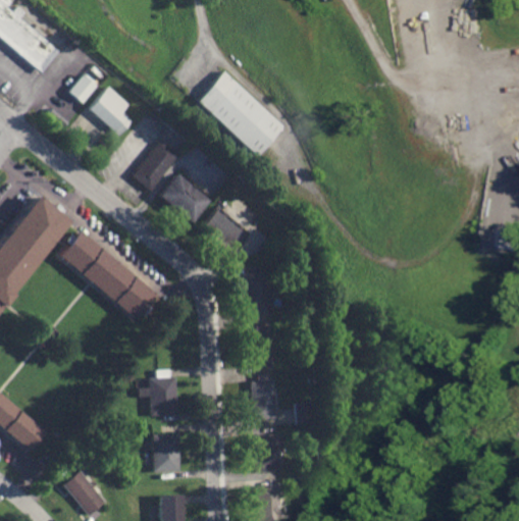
[(0,0),(60,51),(42,74),(0,39),(0,0)]
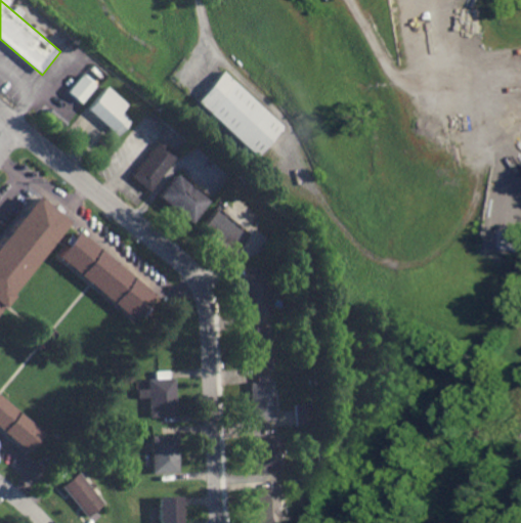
[(289,126),(225,71),(199,101),(261,157),(289,126)]
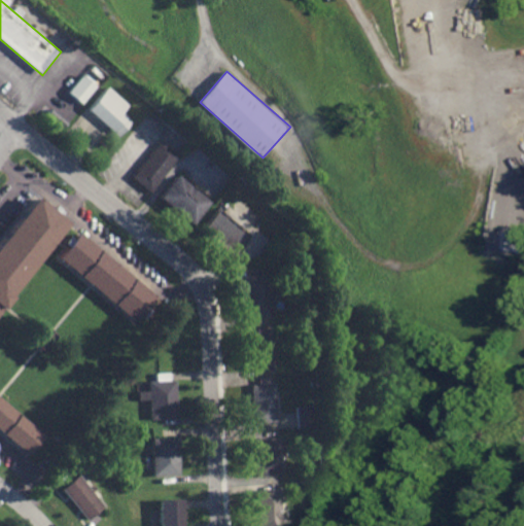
[(84,104),(99,86),(85,74),(70,93),(84,104)]
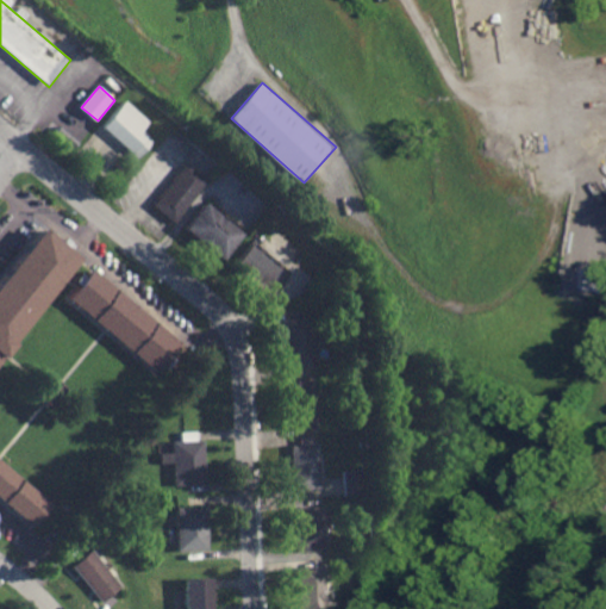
[(151,122),(127,100),(104,128),(141,159),(156,141),(144,130),(151,122)]
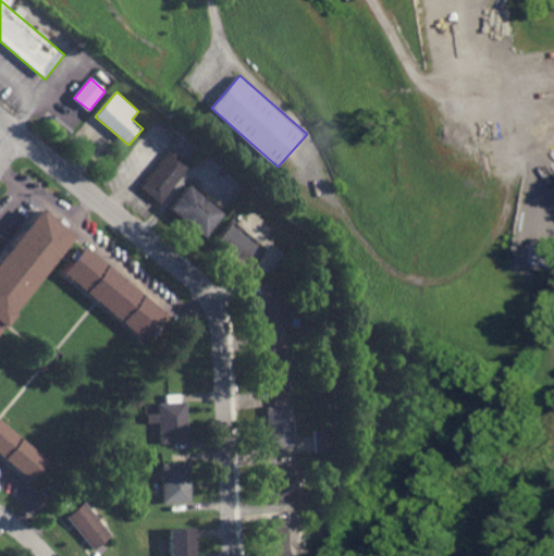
[(161,204),(194,165),(174,149),(142,188),(161,204)]
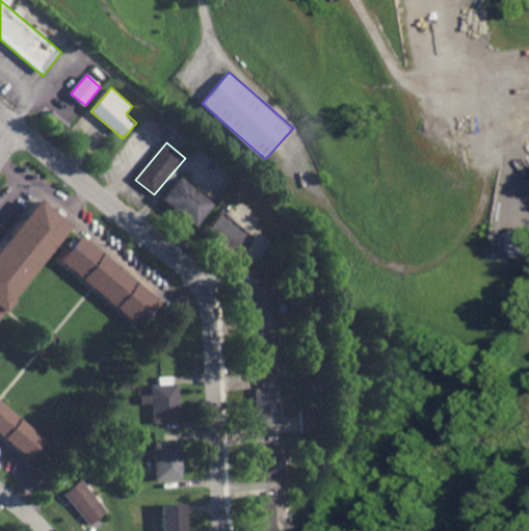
[(162,200),(195,228),(214,204),(181,177),(162,200)]
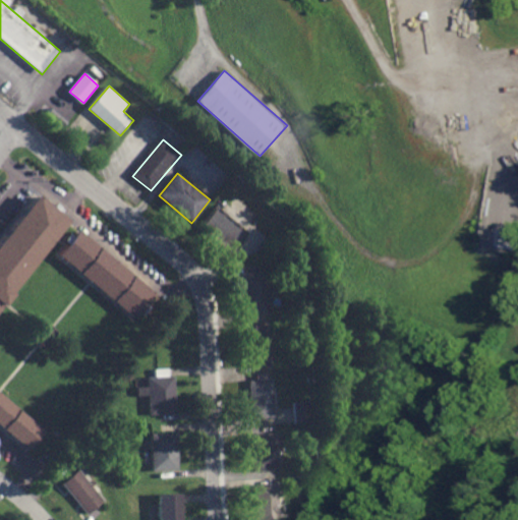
[(0,305),(66,219),(33,194),(0,237),(0,305)]
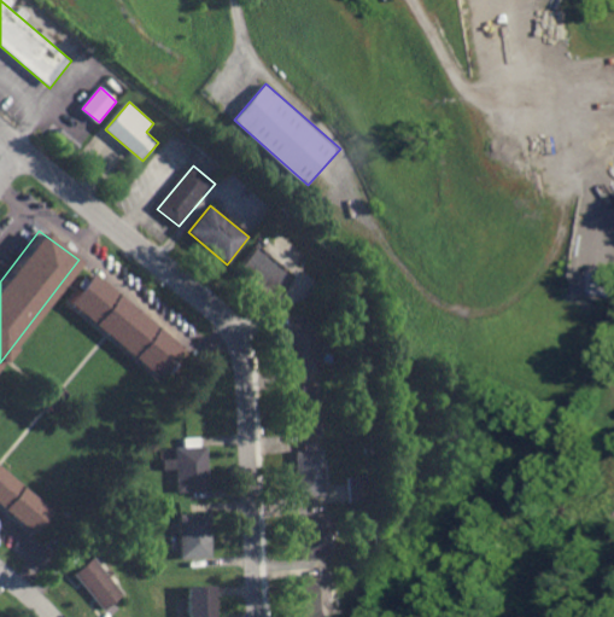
[(294,280),(258,248),(238,271),(274,303),(294,280)]
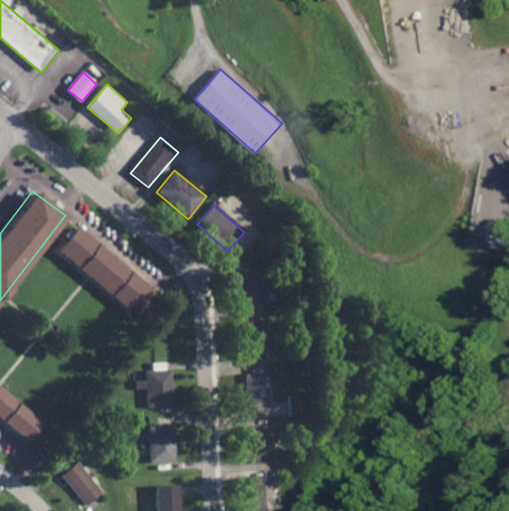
[(153,287),(75,226),(54,252),(132,313),(153,287)]
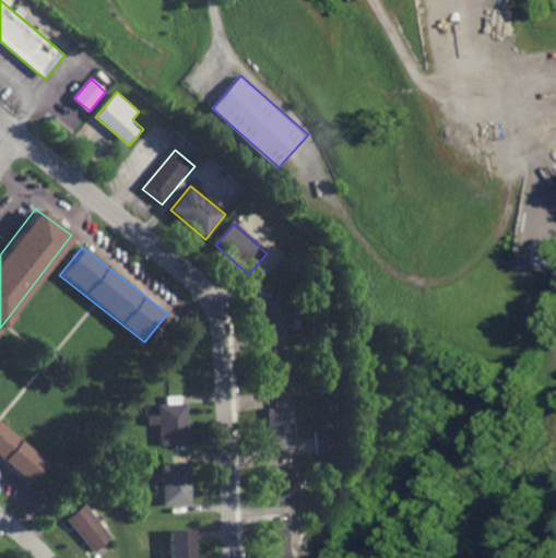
[(267,339),(291,335),(284,291),(261,293),(267,339)]
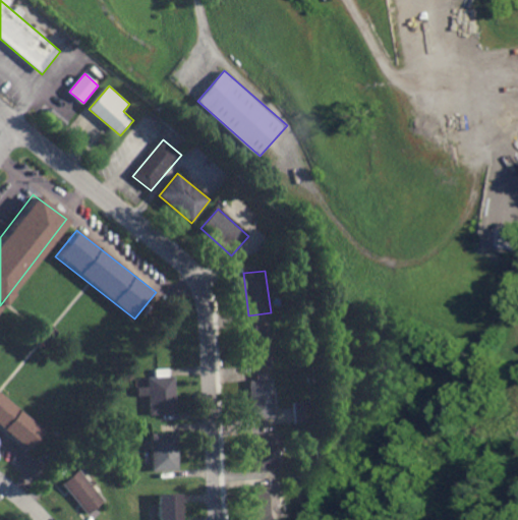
[(58,332),(49,323),(38,335),(48,343),(58,332)]
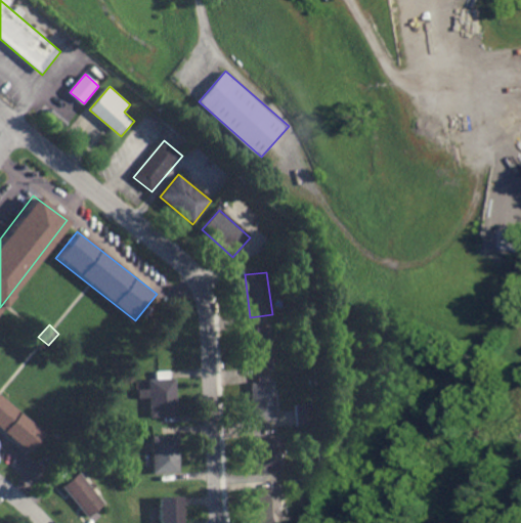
[(257,376),(258,383),(251,383),(252,422),(275,421),(274,375),(257,376)]
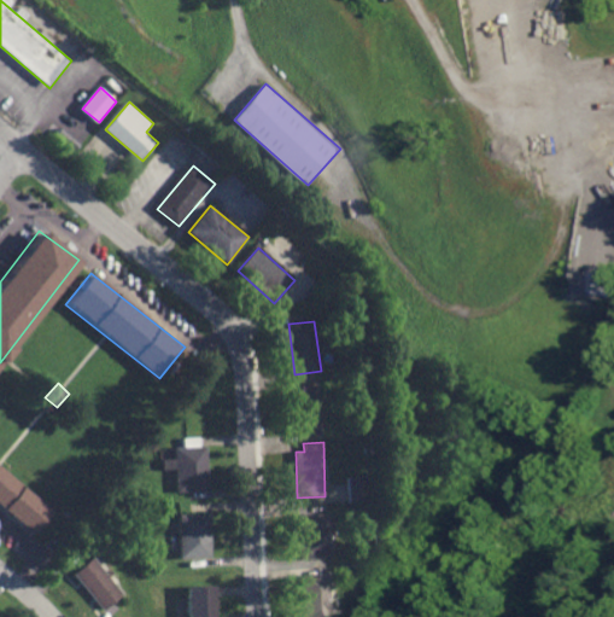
[(176,492),(209,490),(206,446),(174,447),(175,459),(163,459),(163,470),(175,470),(176,492)]
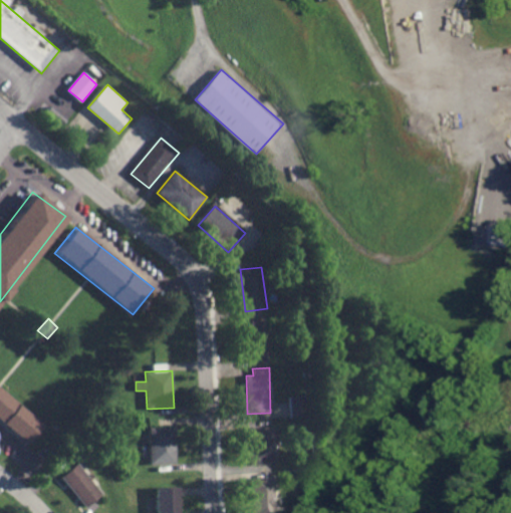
[(0,420),(31,444),(46,424),(0,389),(0,420)]
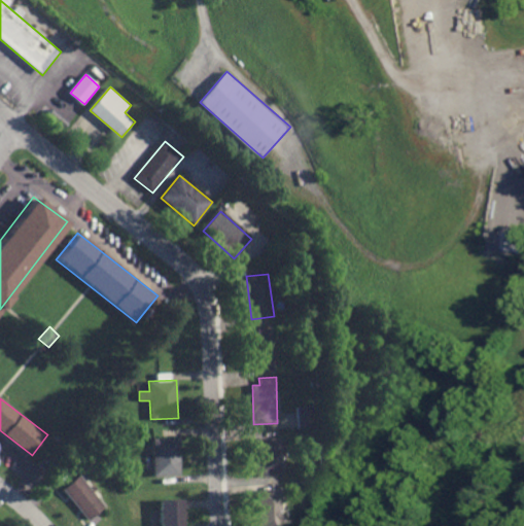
[(299,427),(313,427),(313,407),(299,407),(299,427)]
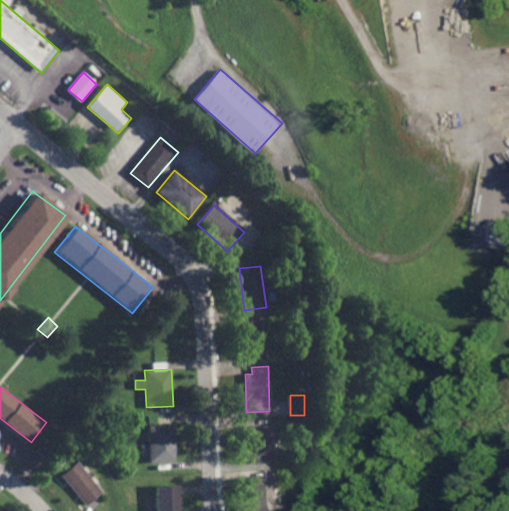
[(174,425),(147,426),(148,463),(175,462),(174,425)]
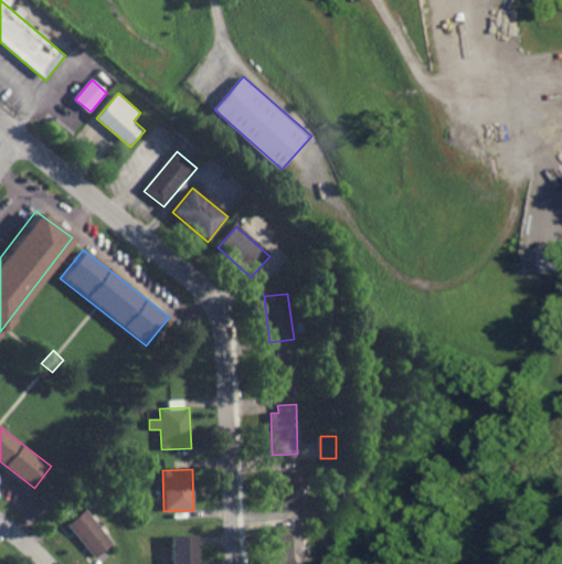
[(273,470),(274,510),(304,510),(303,469),(273,470)]
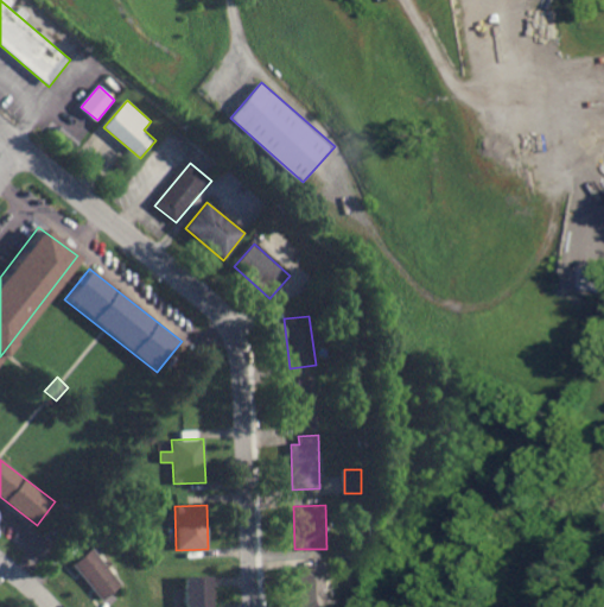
[(122,585),(90,548),(71,564),(102,601),(122,585)]
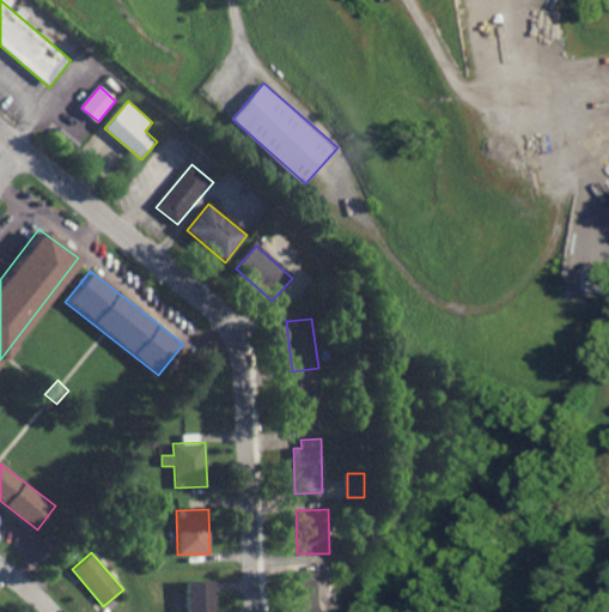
[(328,611),(327,569),(300,570),(302,611),(328,611)]
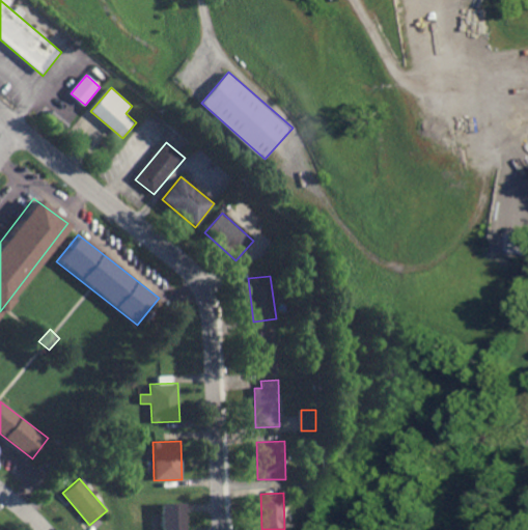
[(184,529),(184,503),(160,503),(160,529),(184,529)]
